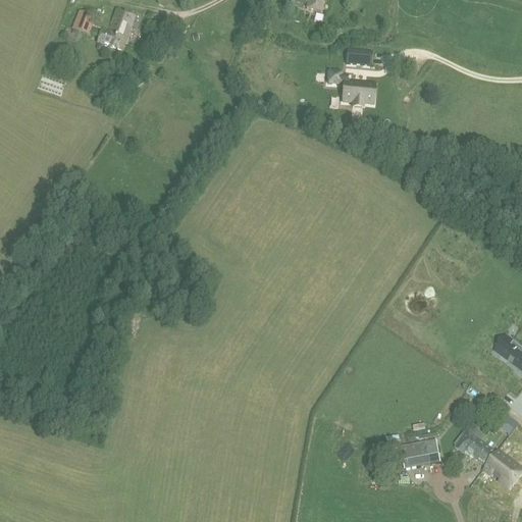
[(290,0),(307,5),(306,8),(321,12),(324,0),(290,0)]
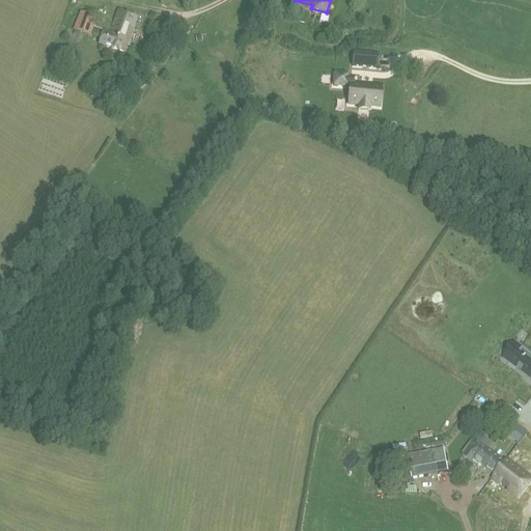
[(98,43),(123,53),(137,18),(118,10),(109,34),(103,31),(98,43)]
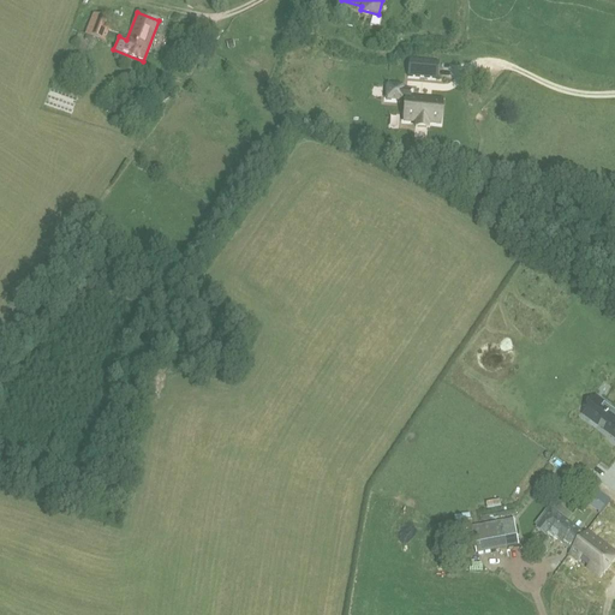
[(107,42),(114,22),(94,13),(85,34),(107,42)]
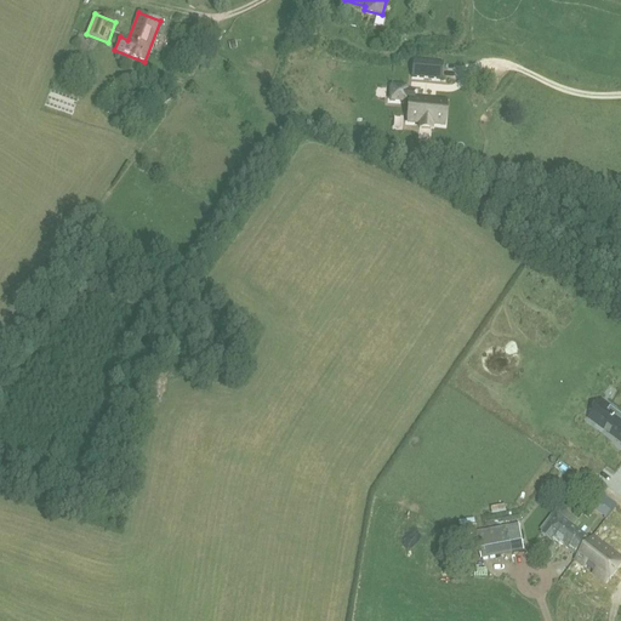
[(412,74),(442,77),(443,60),(414,57),(412,74)]
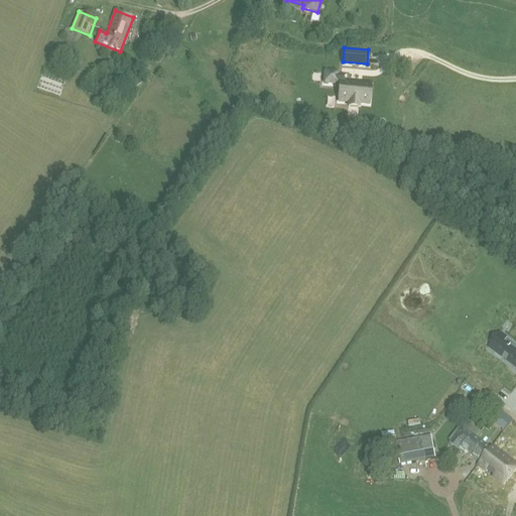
[(371,85),(344,82),(345,76),(338,76),(338,73),(326,72),(324,84),(337,85),(337,82),(341,83),(339,102),(349,103),(349,107),(359,108),(359,104),(369,105),(371,85)]
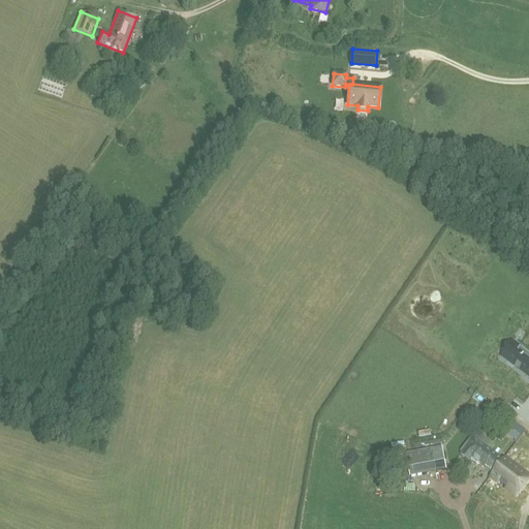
[(147,81),(138,83),(142,91),(149,89),(147,81)]
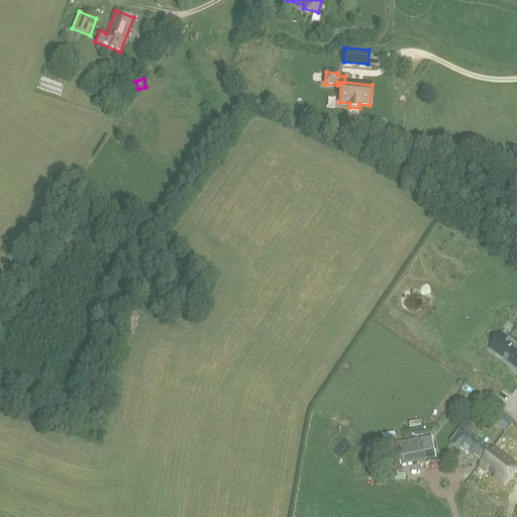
[(129,101),(123,118),(133,122),(139,105),(129,101)]
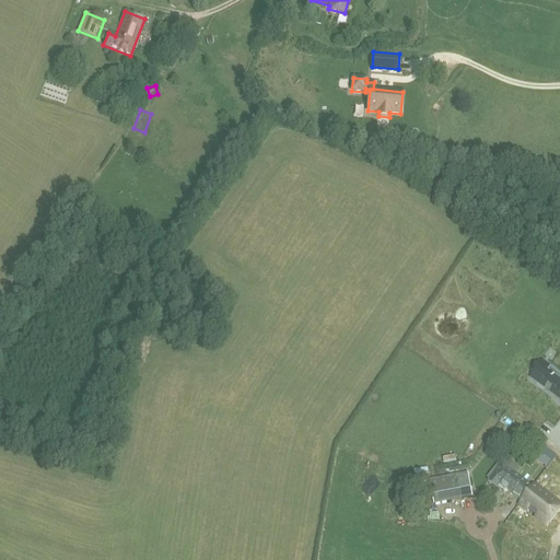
[(559,372),(546,361),(536,374),(556,389),(553,392),(559,396),(559,372)]
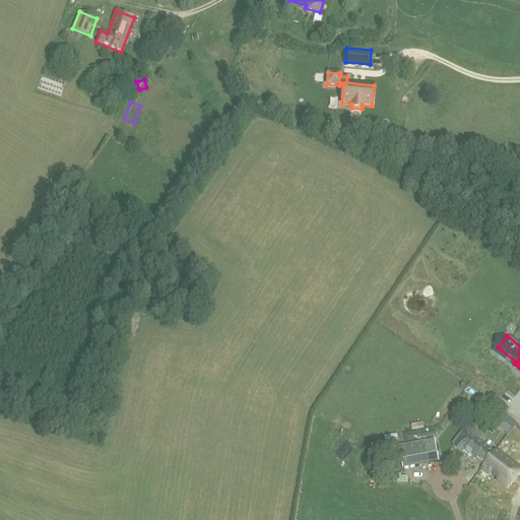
[(519,394),(516,393),(508,388),(506,387),(502,400),(505,401),(519,411),(519,394)]
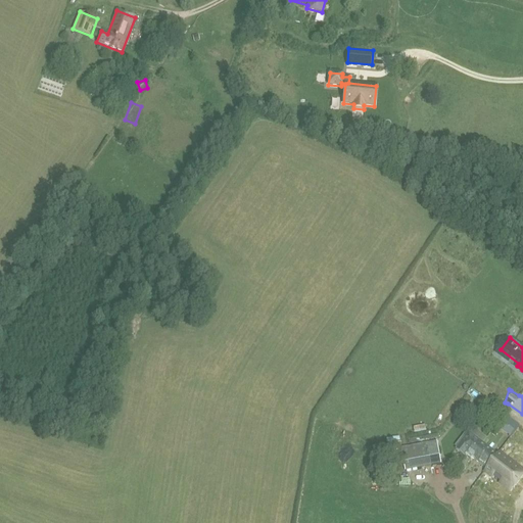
[(511,437),(520,426),(507,416),(497,427),(511,437)]
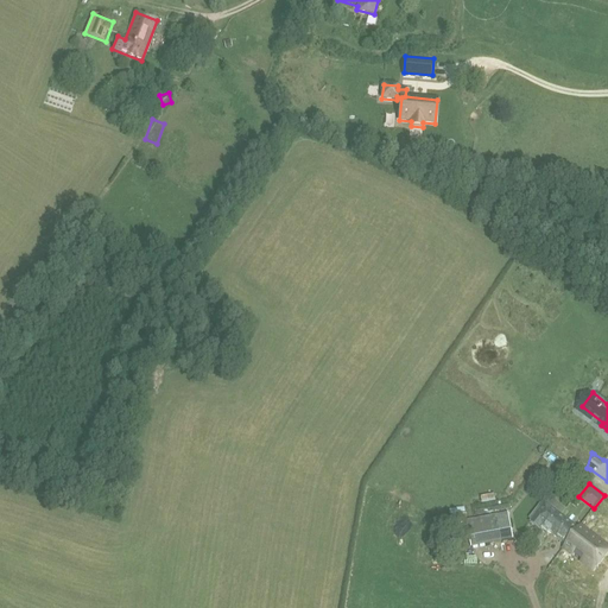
[(542,504),(529,519),(531,521),(529,523),(540,532),(543,529),(550,534),(551,534),(564,518),(564,517),(545,502),(543,505),(542,504)]
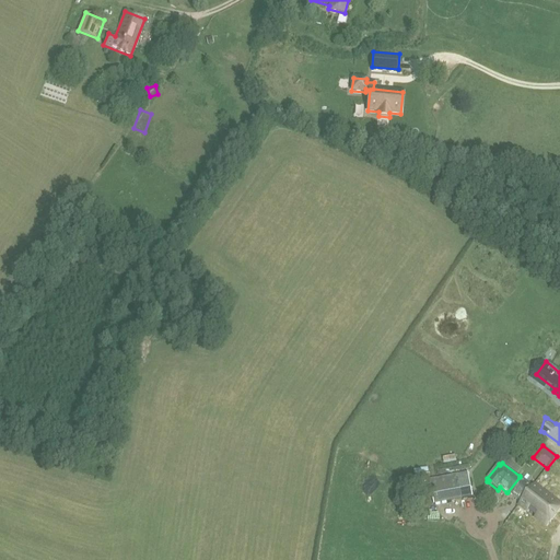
[(545,478),(559,490),(559,475),(559,477),(550,470),(545,478)]
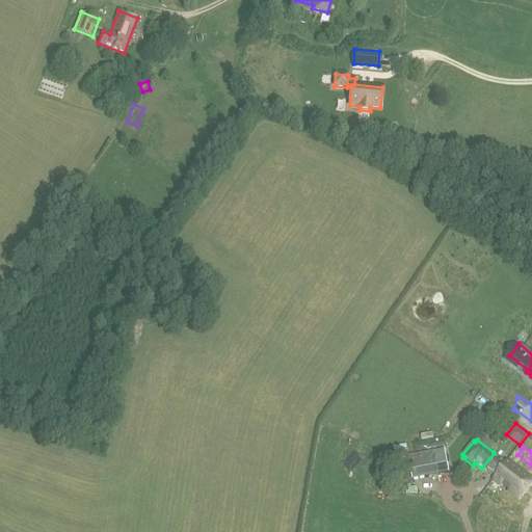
[(434,450),(407,455),(413,479),(426,477),(424,469),(437,466),(436,457),(434,450)]
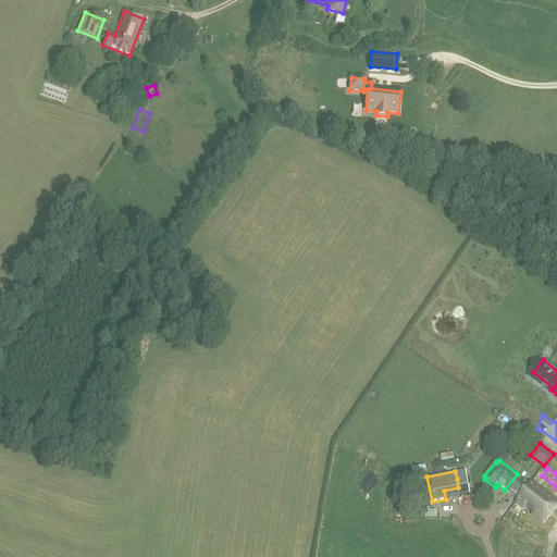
[(517,474),(505,490),(518,500),(530,484),(527,482),(517,474)]
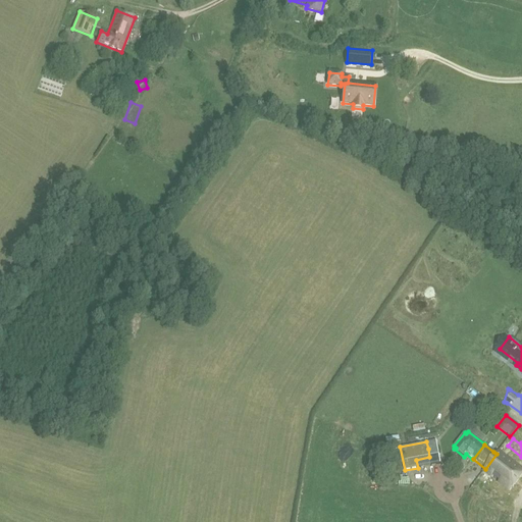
[(441,464),(437,447),(428,449),(429,457),(431,466),(441,464)]
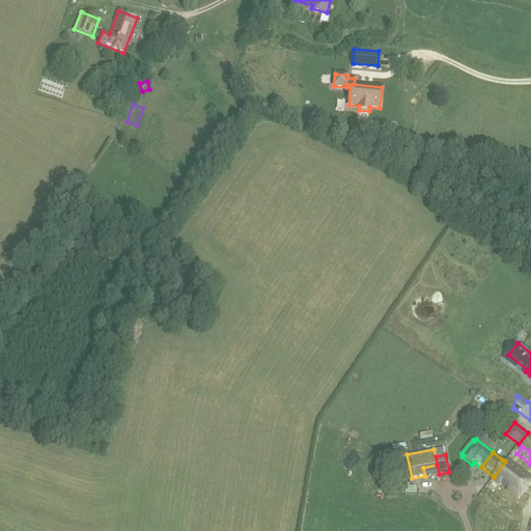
[(530,475),(508,457),(491,481),(519,500),(530,480),(530,475)]
